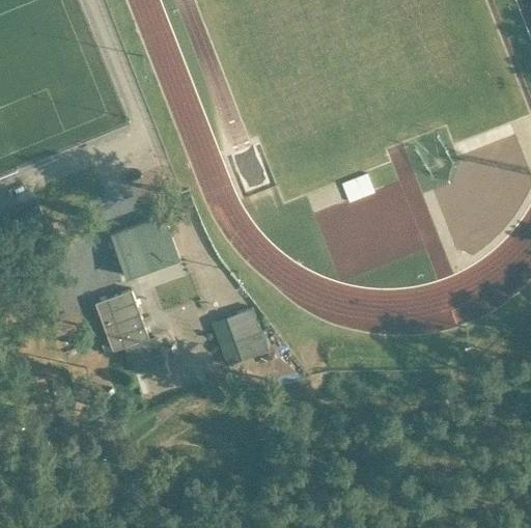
[(356,199),(378,192),(371,174),(350,182),(356,199)]
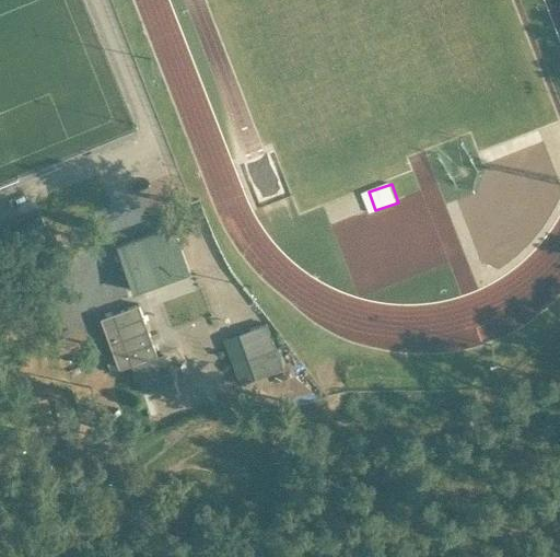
[(116,248),(131,293),(189,273),(173,229),(116,248)]
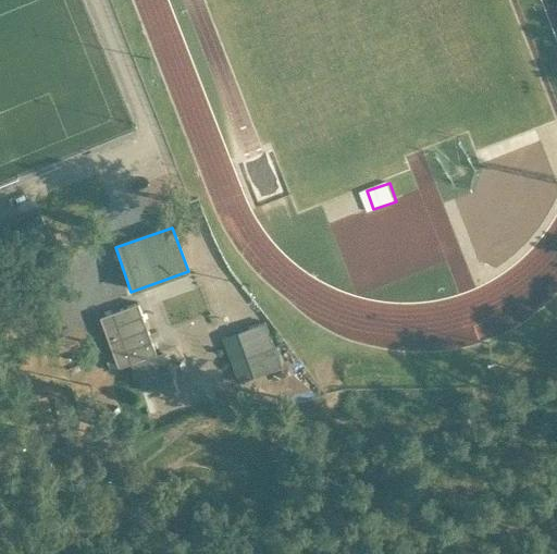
[(137,305),(99,319),(118,370),(120,369),(130,365),(156,356),(137,305)]
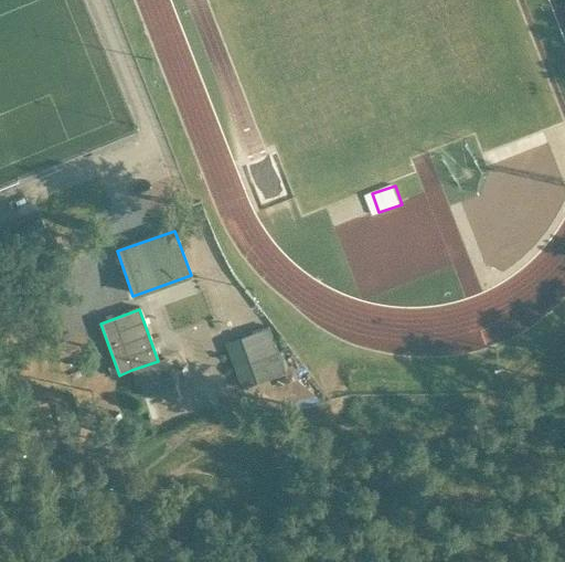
[(268,381),(285,374),(268,329),(251,335),(268,381)]
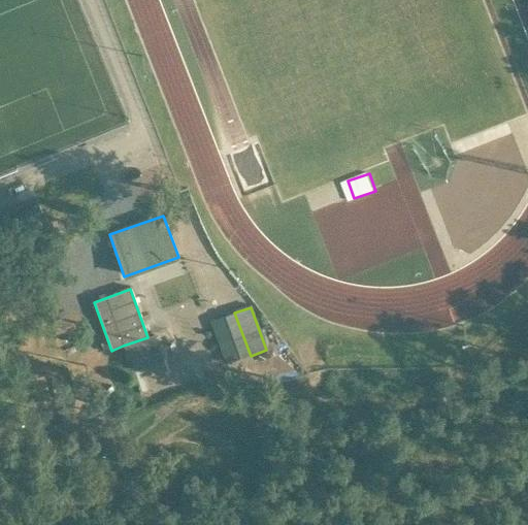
[(157,363),(147,337),(123,346),(133,371),(157,363)]
